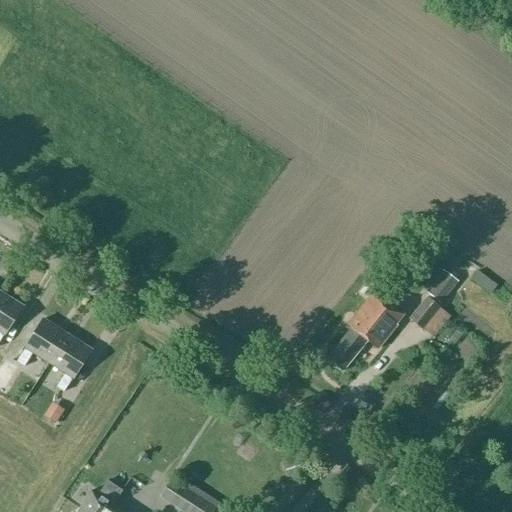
[(432,283),(434,285),(427,293),(439,303),(457,280),(443,269),(432,283)]
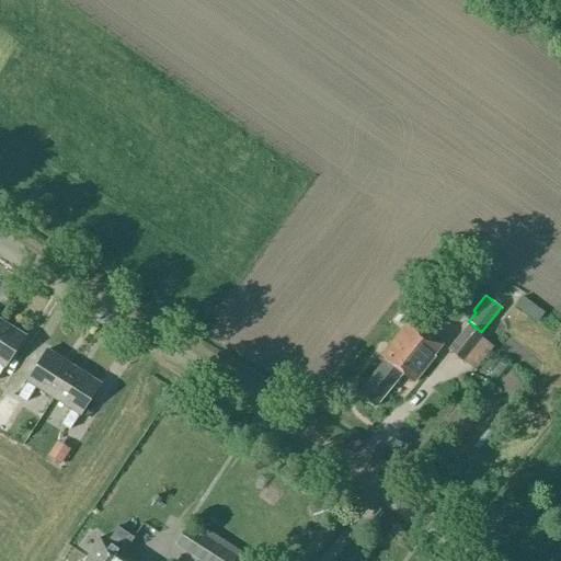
[(443,343),(411,318),(380,356),(385,359),(357,393),(375,407),(401,374),(413,382),(435,355),(434,354),(443,343)]
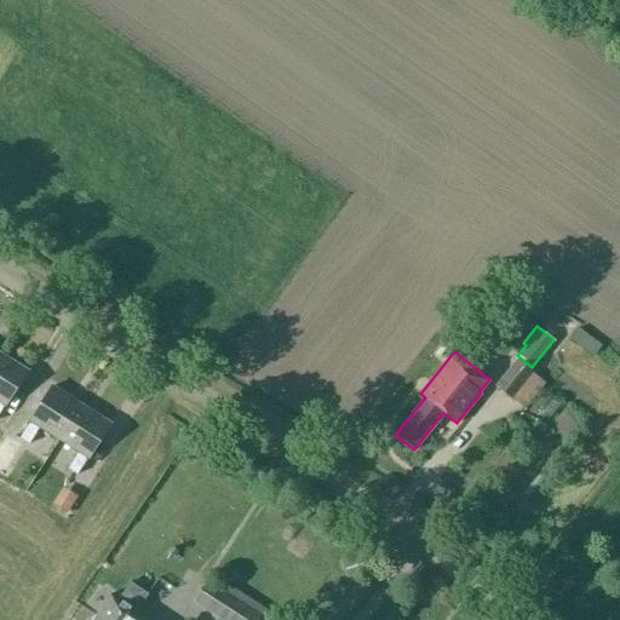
[(27,371),(0,354),(0,411),(4,406),(5,406),(27,371)]
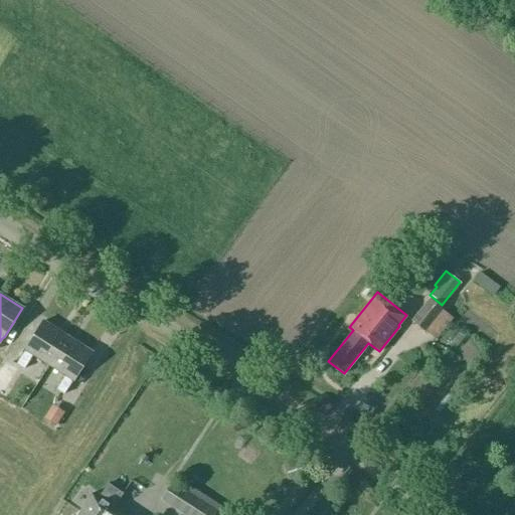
[(424,331),(435,339),(452,317),(442,309),(428,298),(410,320),(423,332),(424,331)]
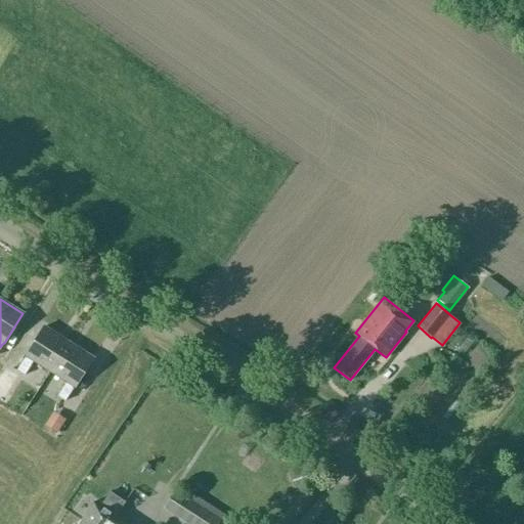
[(69,342),(43,326),(25,356),(16,370),(24,376),(33,361),(49,372),(69,342)]
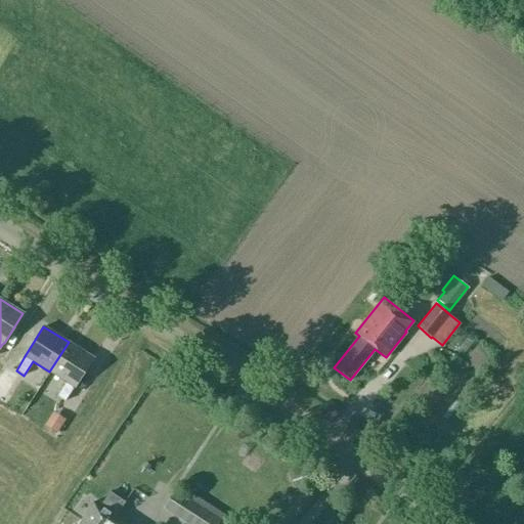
[(93,358),(69,342),(49,372),(67,383),(57,396),(66,401),(74,388),(75,388),(93,358)]
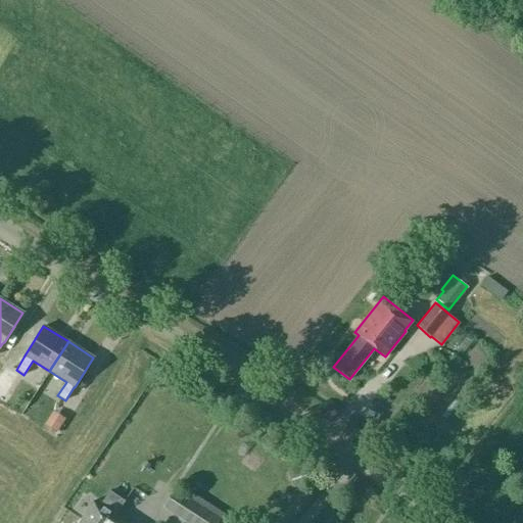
[(43,432),(57,438),(64,424),(49,417),(43,432)]
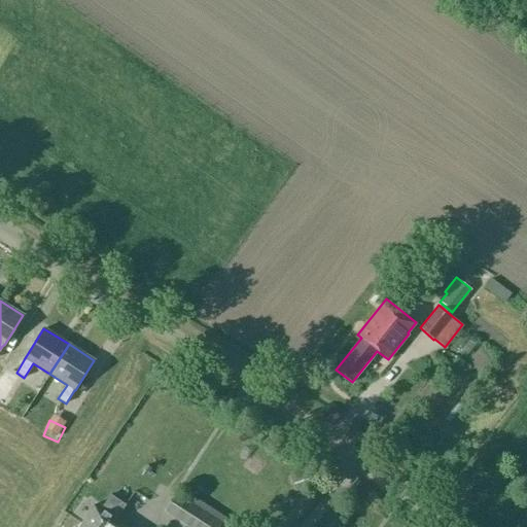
[(127,526),(115,520),(126,505),(110,495),(100,510),(94,505),(78,526),(127,526)]
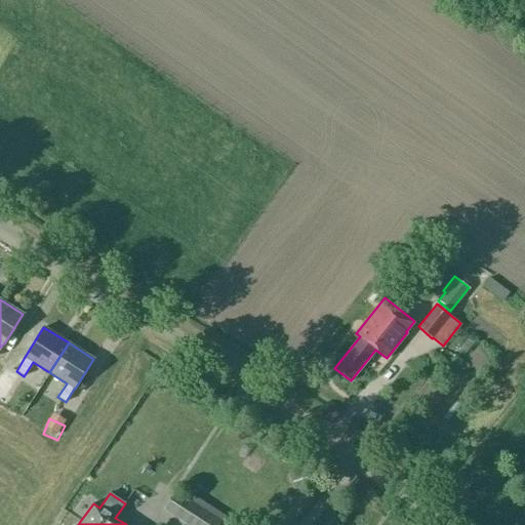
[(173,516),(187,524),(215,524),(218,520),(185,498),(173,516)]
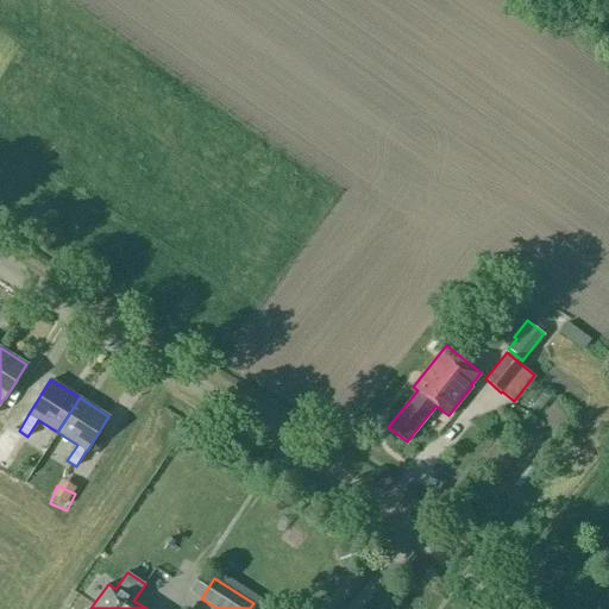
All buildings are outlined.
